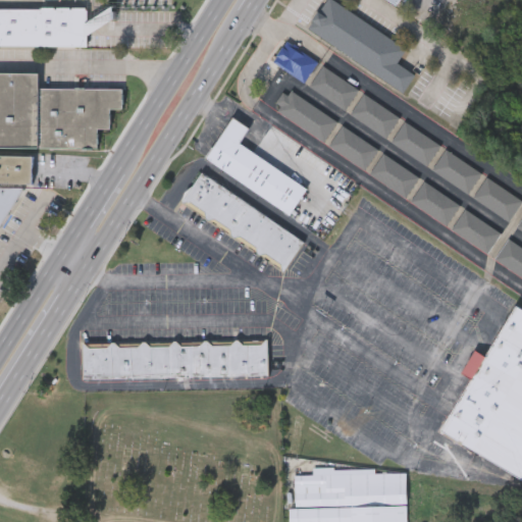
[(402,93),(306,30),(324,0),(329,0),(405,49),(396,62),(414,74),(402,93)]
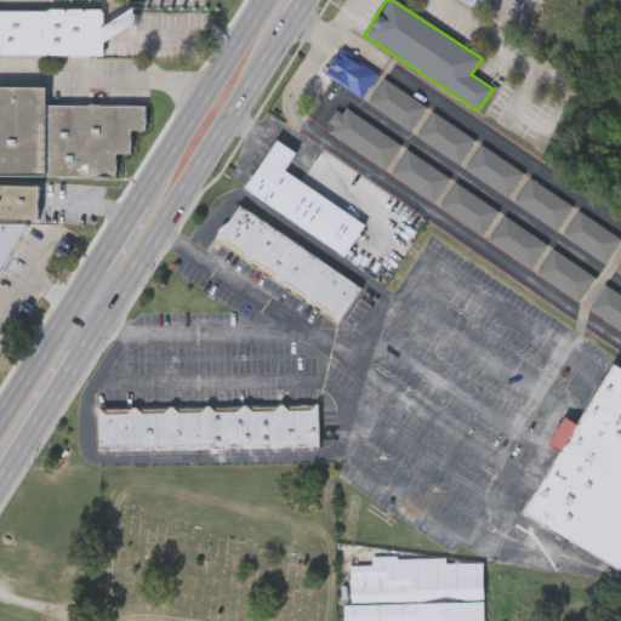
[(103,53),(0,53),(0,9),(102,9),(102,22),(115,22),(115,36),(103,36),(103,53)]
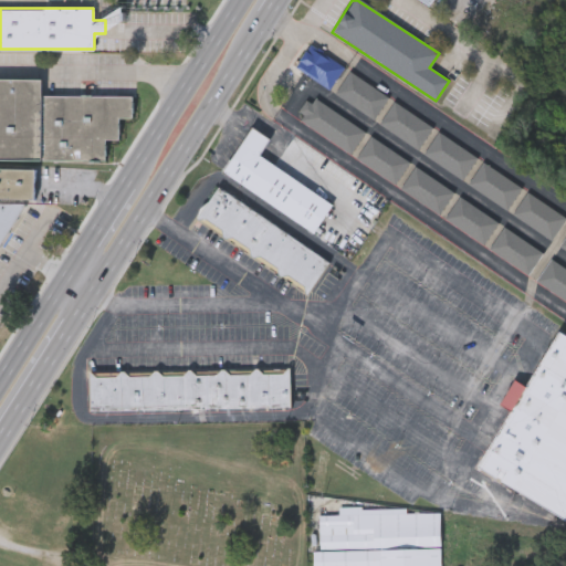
[(344,67),(328,90),(294,65),(310,43),(344,67)]
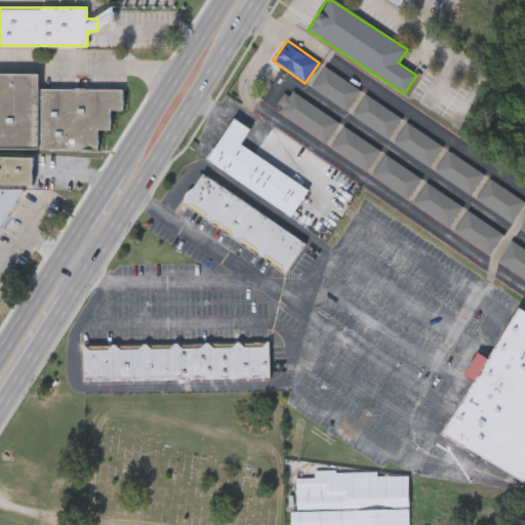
[(347,111),(310,87),(323,66),(360,90),(347,111)]
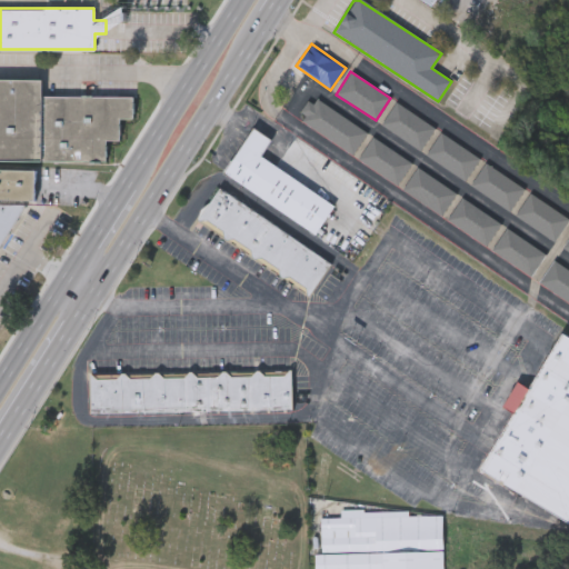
[(0,80),(42,80),(42,96),(136,97),(136,120),(121,120),(121,141),(107,141),(107,162),(0,161),(0,80)]
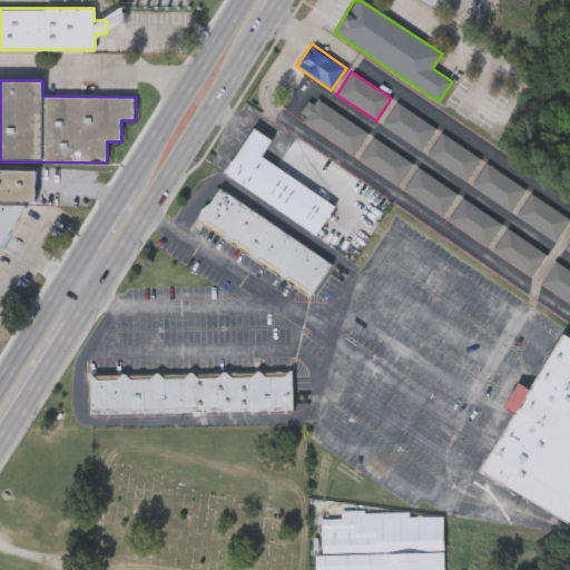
[(298,120),(313,97),(369,131),(354,155),(298,120)]
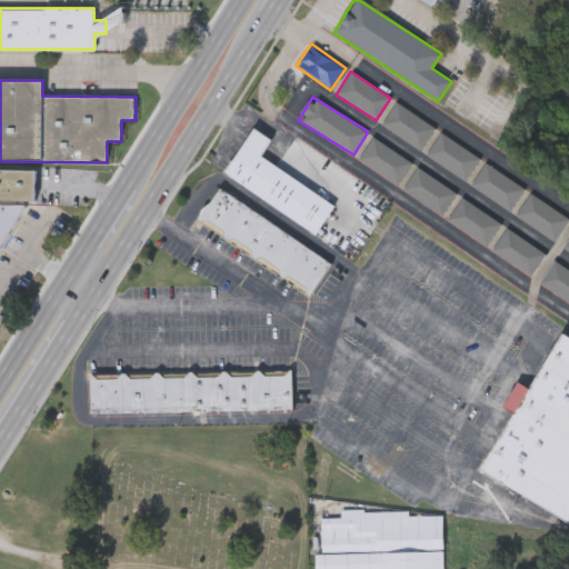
[(420,151),(380,123),(396,101),(435,129),(420,151)]
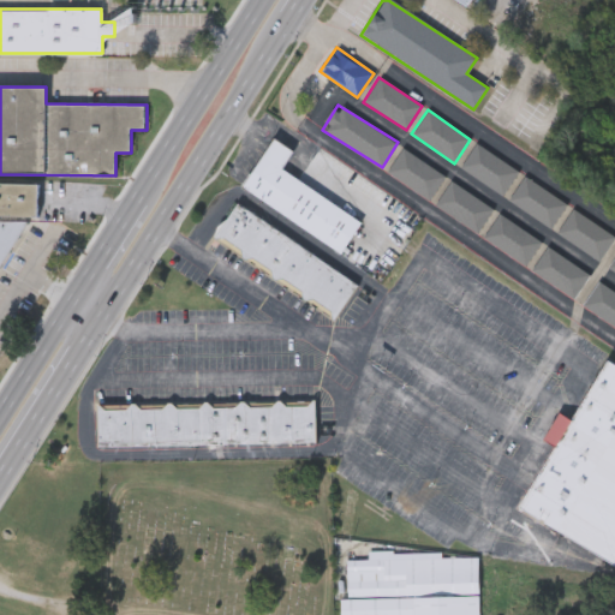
[(281,168),(360,221),(340,252),(242,186),(274,138),(293,150),(281,168)]
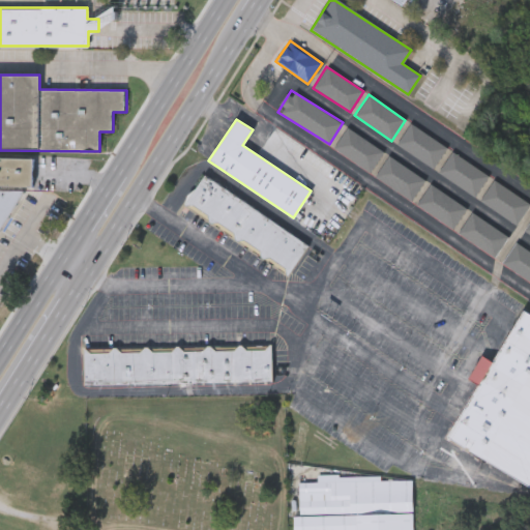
[(447,147),(434,169),(395,144),(409,123),(447,147)]
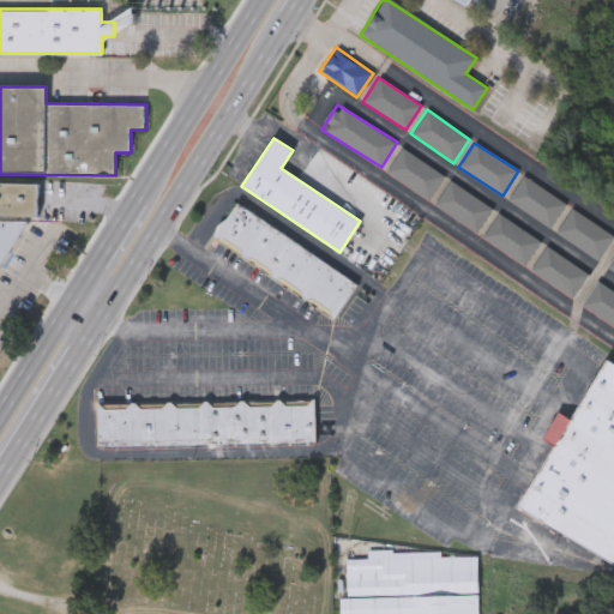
[(428,200),(385,172),(401,148),(444,175),(428,200)]
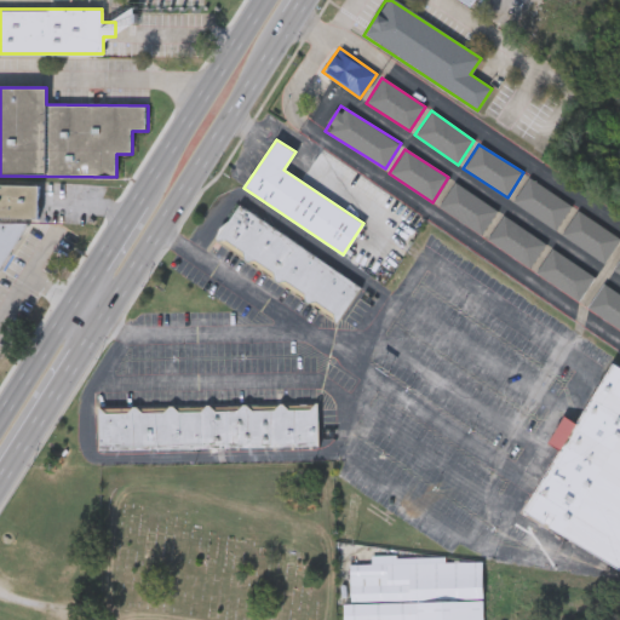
[(572,207),(555,231),(511,202),(528,178),(572,207)]
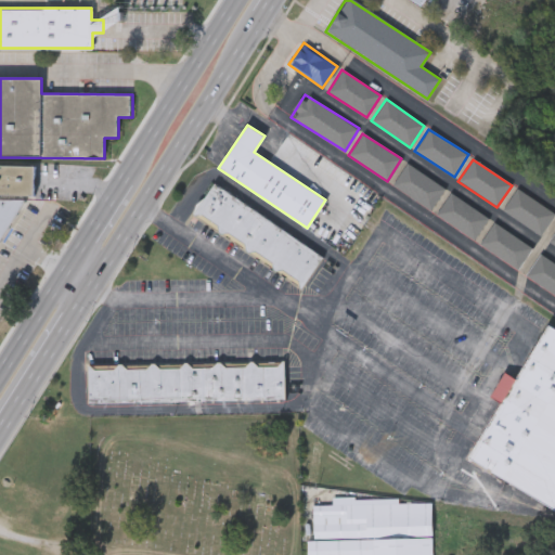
[(446,189),(430,210),(391,184),(407,163),(446,189)]
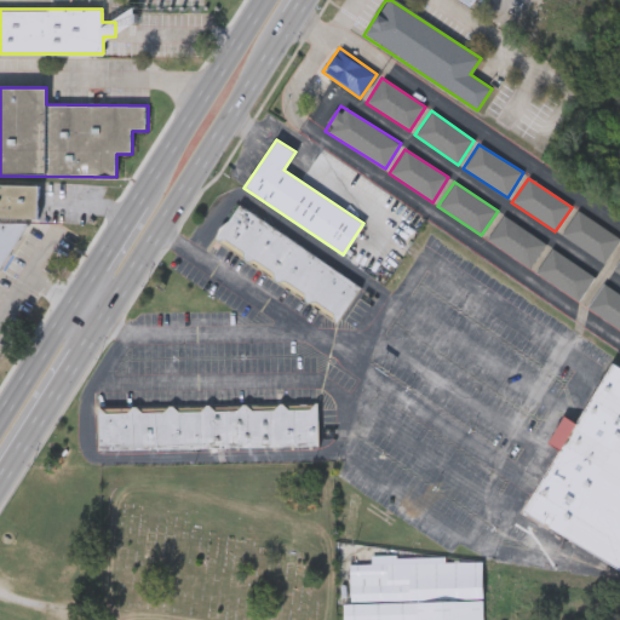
[(36,218),(0,218),(0,184),(36,185),(36,218)]
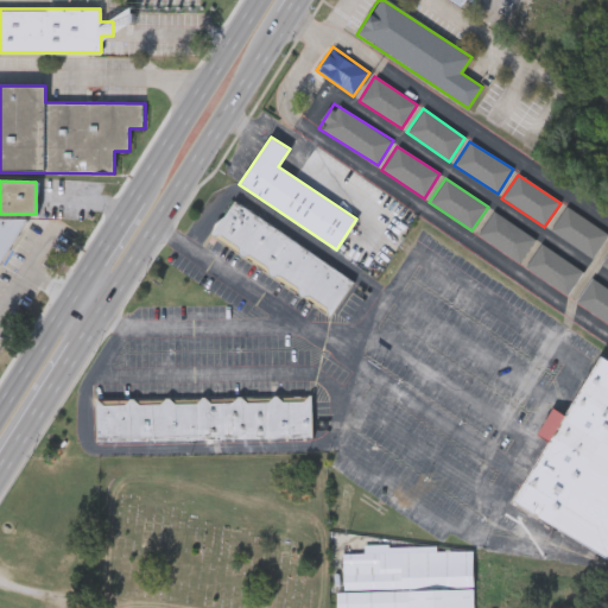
[(352,282),(329,315),(210,234),(234,201),(352,282)]
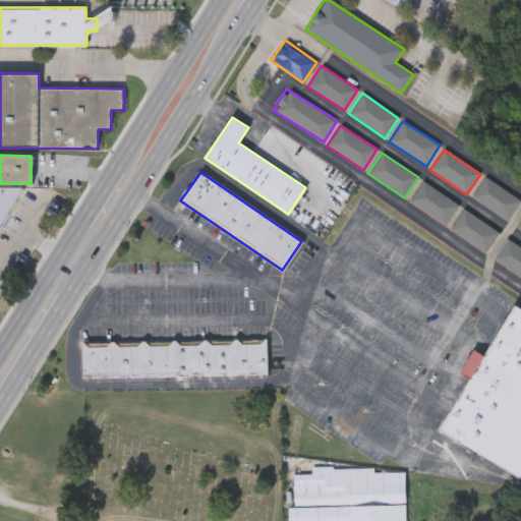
[(470,197),(483,177),(520,200),(507,222),(470,197)]
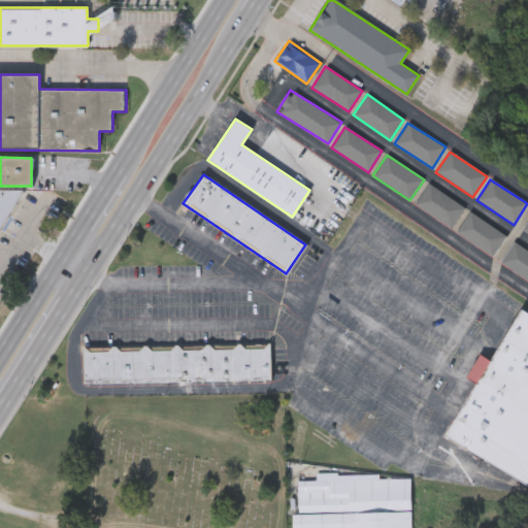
[(465,208),(451,230),(414,204),(428,184),(465,208)]
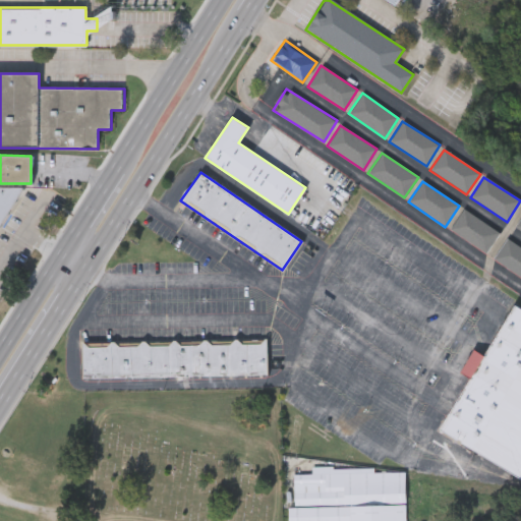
[(0,188),(22,188),(0,223),(0,188)]
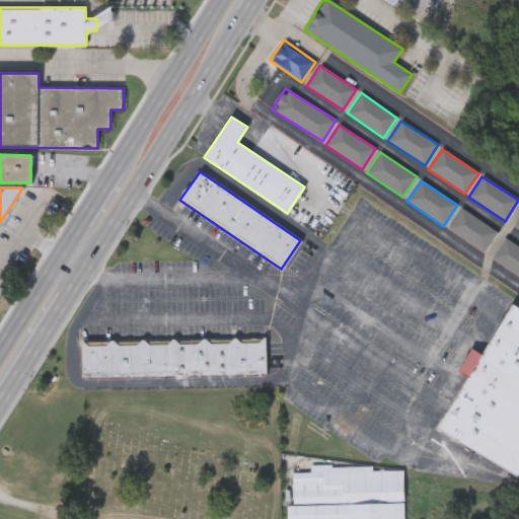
[(484,253),(447,229),(460,209),(497,232),(484,253)]
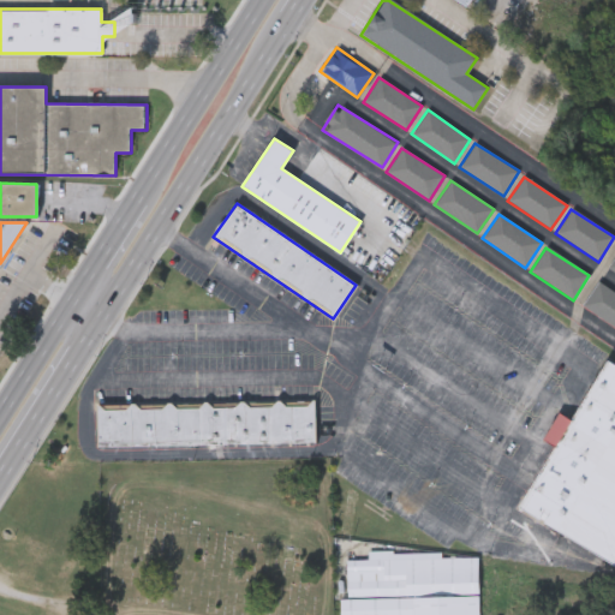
[(614,327),(581,306),(597,281),(614,293),(614,327)]
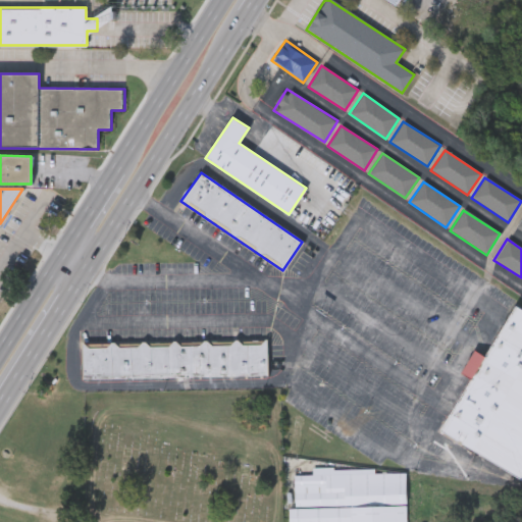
[(484,356),(515,306),(521,310),(521,478),(440,430),(470,379),(461,374),(474,350),(484,356)]
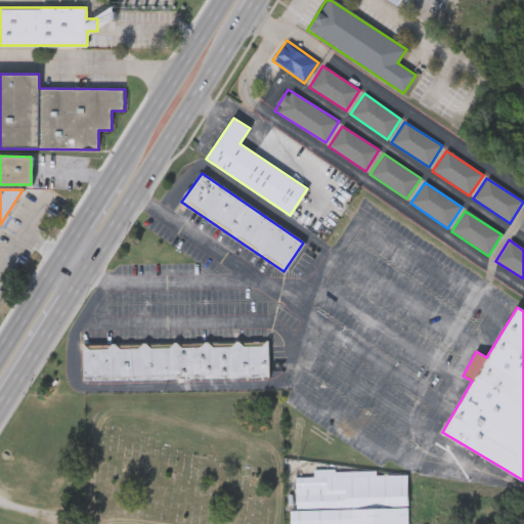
[(268,377),(83,379),(83,347),(268,344),(268,377)]
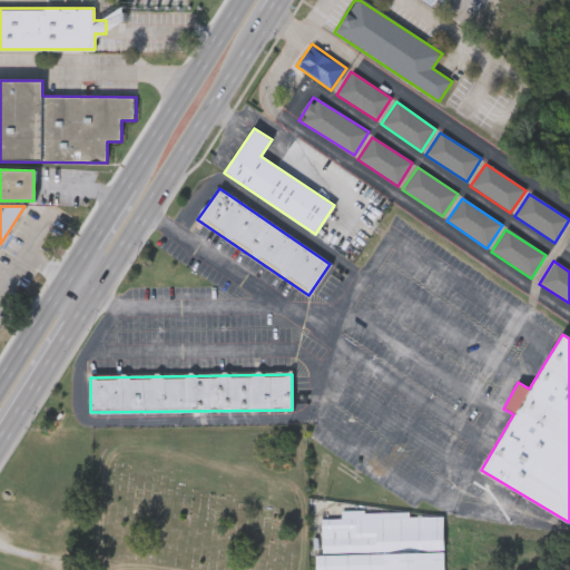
[(323,517),(444,514),(444,569),(316,569),(316,553),(323,553),(323,517)]
